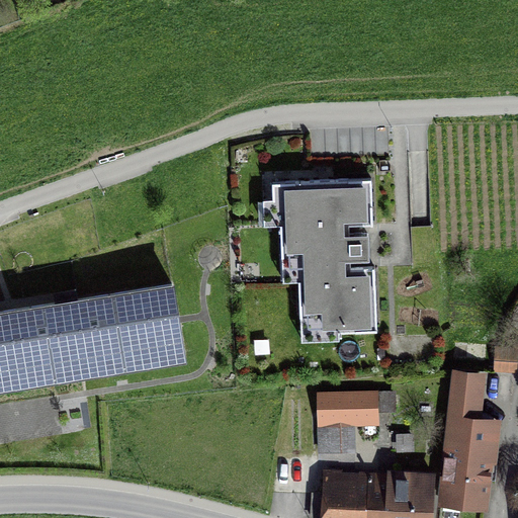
[(349,234),(348,224),(372,223),(370,177),(272,181),(272,198),(279,198),(281,255),(297,254),(300,315),(317,314),(317,331),(376,329),(374,266),(350,267),(350,257),(367,256),(366,233),(349,234)]
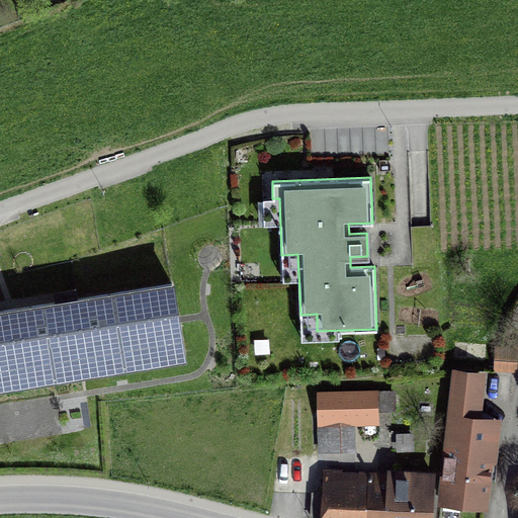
[(0,394),(187,365),(175,286),(0,313),(0,394)]
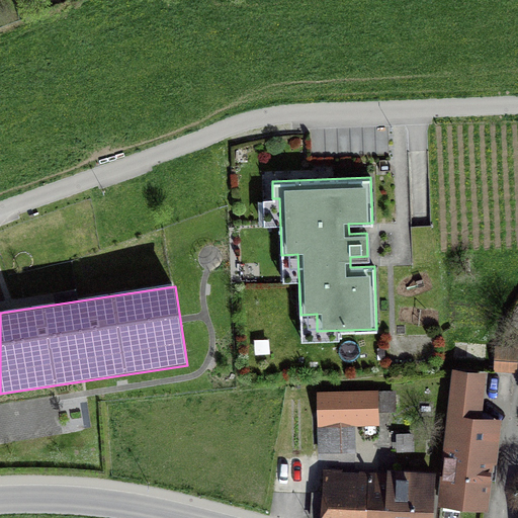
[(496,346),(494,367),(515,370),(517,349),(496,346)]
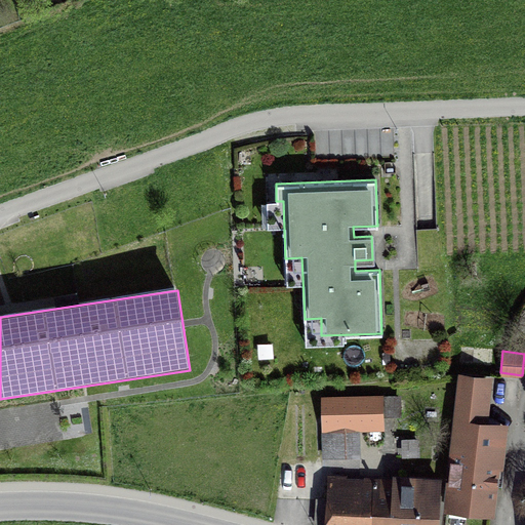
[(447,507),(491,512),(500,428),(480,426),(485,380),(461,377),(447,507)]
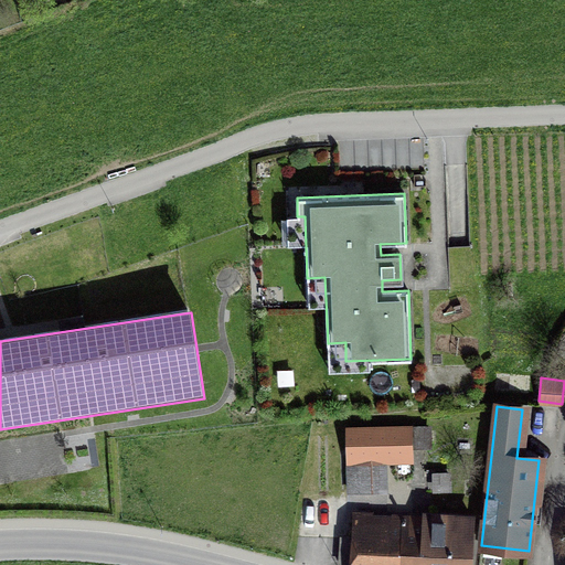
[(427,427),(349,428),(350,491),(385,490),(384,461),(412,460),(411,444),(427,444),(427,427)]
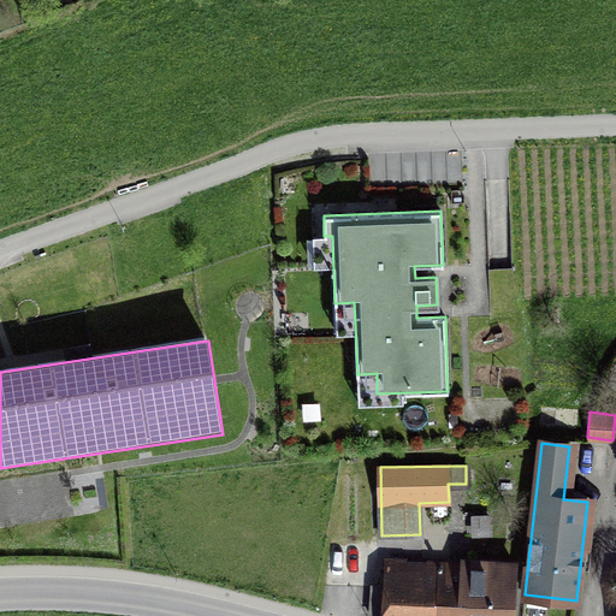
[(511,615),(515,562),(469,560),(469,563),(427,561),(426,568),(404,567),(404,560),(390,560),(390,556),(388,555),(385,585),(373,585),(371,615),(384,615),(511,615)]
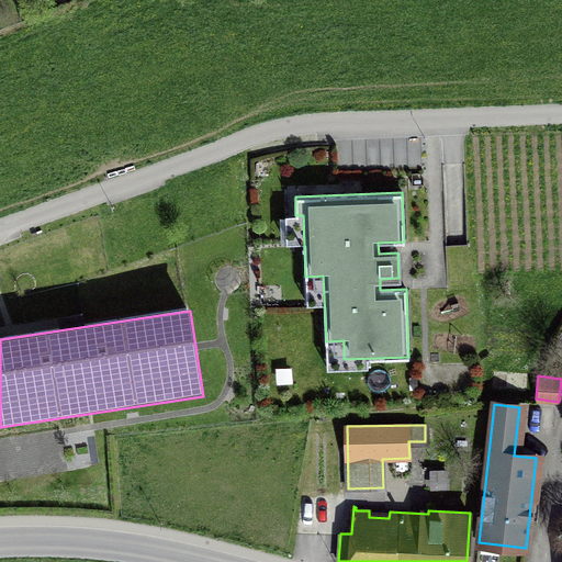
All buildings are outlined.
